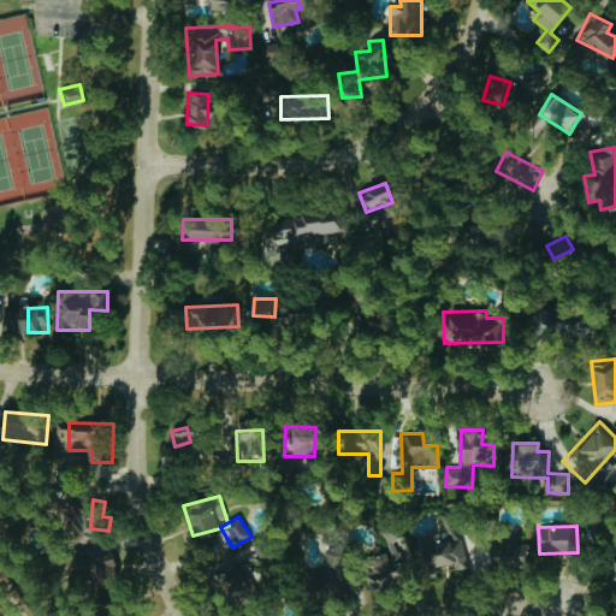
[(468,567),(462,540),(449,543),(446,529),(415,537),(424,576),(437,574),(434,566),(454,562),(455,569),(468,567)]
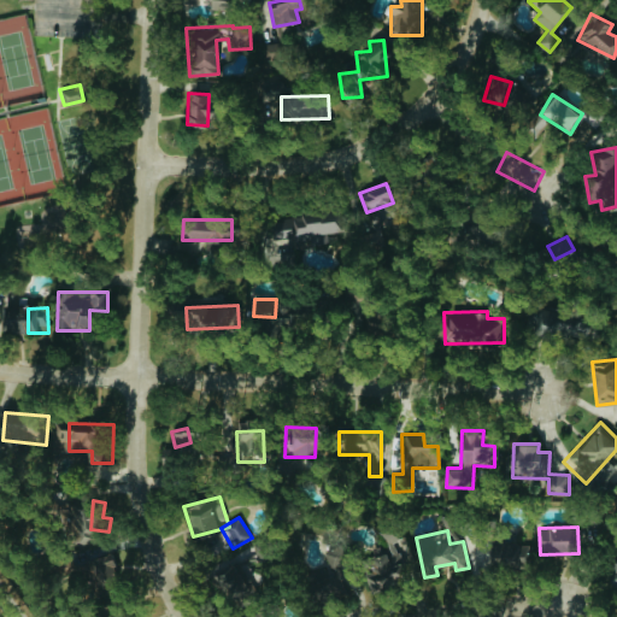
[(511,569),(527,552),(507,533),(491,551),(511,569)]
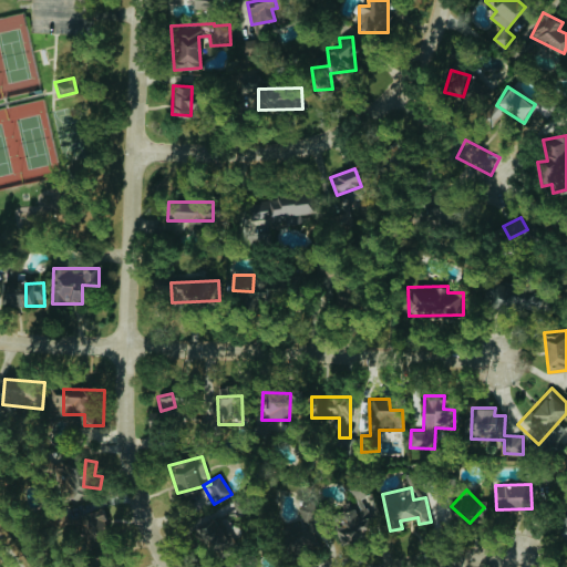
[(354,508),(332,513),(338,542),(363,536),(359,517),(357,518),(354,508)]
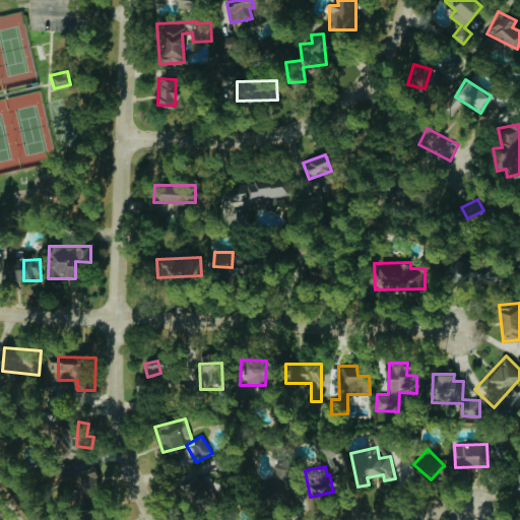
[(110,493),(107,468),(85,470),(88,495),(110,493)]
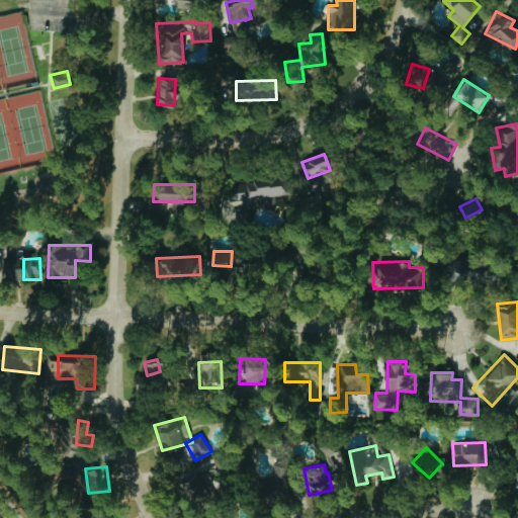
[(200,483),(192,468),(176,479),(191,503),(217,488),(209,477),(200,483)]
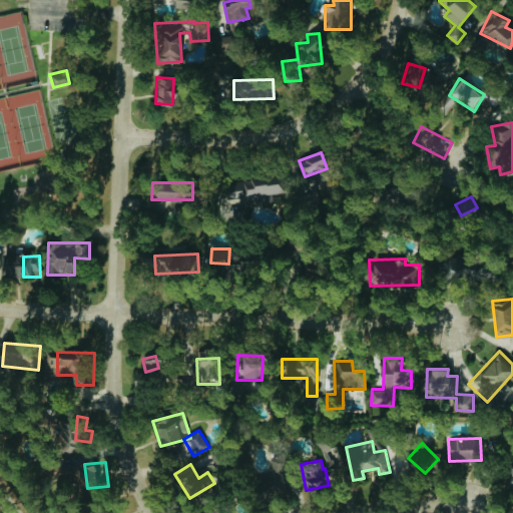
[(278,495),(276,471),(251,473),(253,497),(278,495)]
